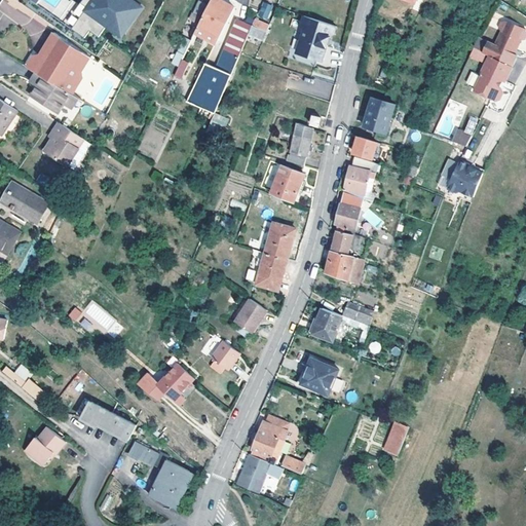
[(34,17),(36,14),(16,0),(0,0),(0,1),(0,10),(36,37),(45,25),(34,17)]
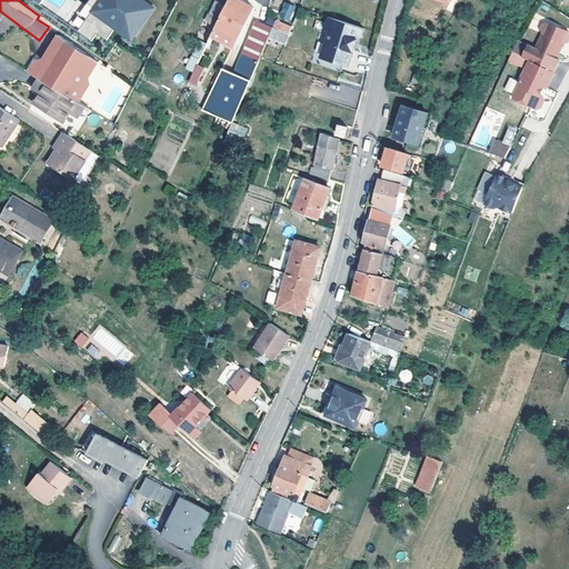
[(96,0),(92,5),(88,1),(71,26),(92,40),(98,32),(107,39),(115,28),(132,39),(146,19),(141,16),(150,3),(145,0),(96,0)]
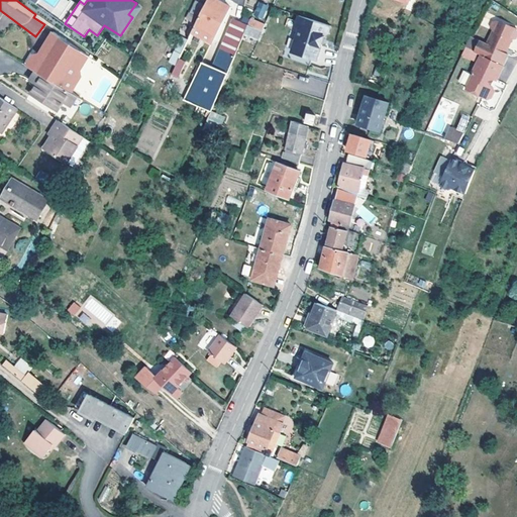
[(215,35),(230,5),(219,0),(208,0),(196,25),(215,35)]
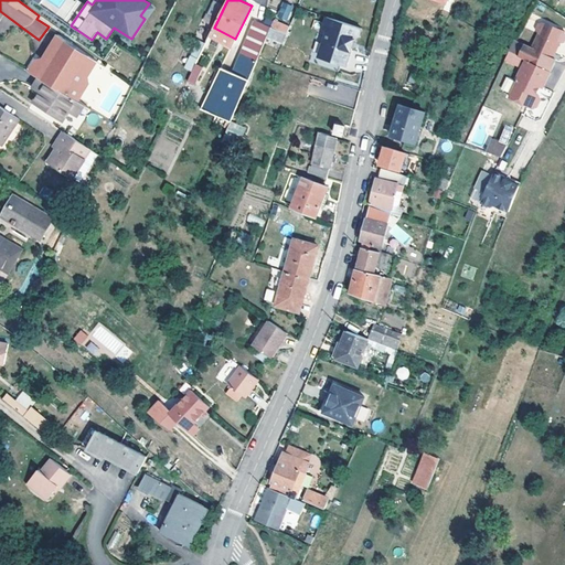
[(286,2),(279,14),(287,19),(292,7),(286,2)]
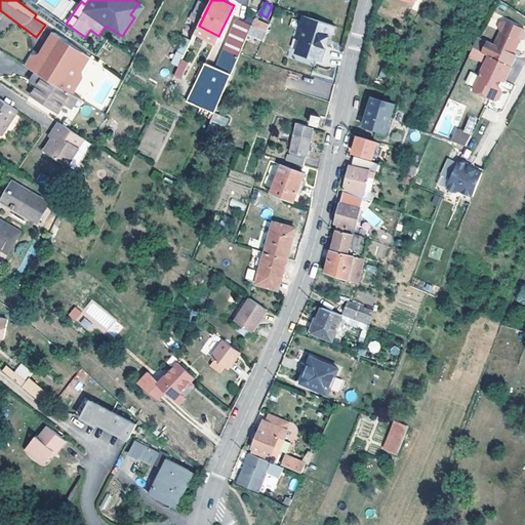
[(138,3),(130,14),(134,17),(143,6),(138,3)]
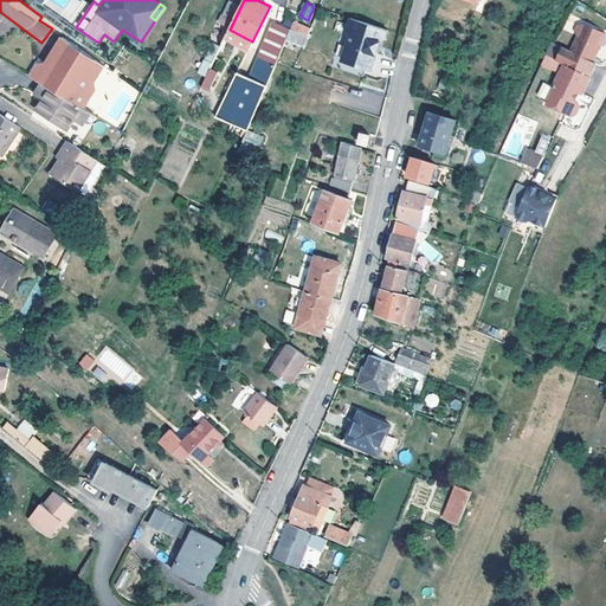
[(386,28),(348,17),(345,30),(349,31),(341,58),(365,66),(369,68),(375,49),(373,47),(375,39),(379,40),(382,38),(386,28)]
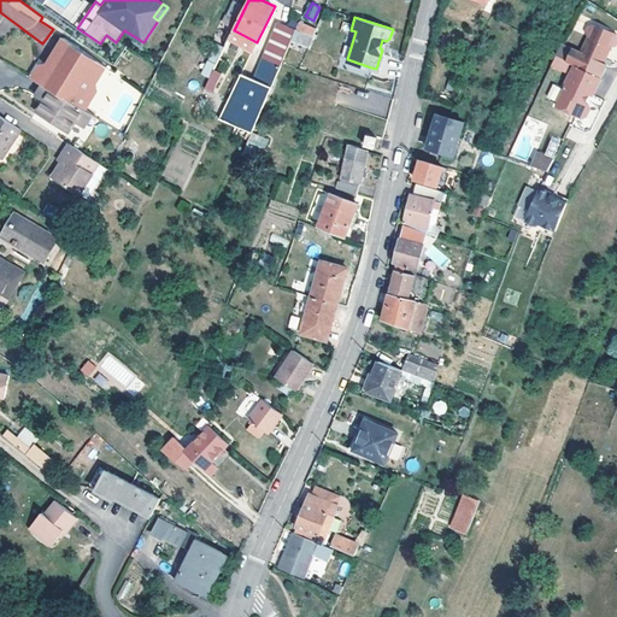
[(281,65),(297,29),(280,21),(264,58),(281,65)]
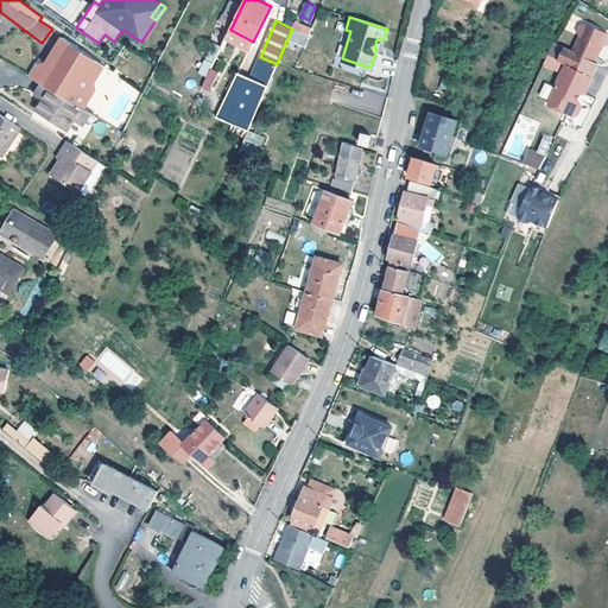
[(312,30),(296,21),(292,29),(309,36),(312,30)]
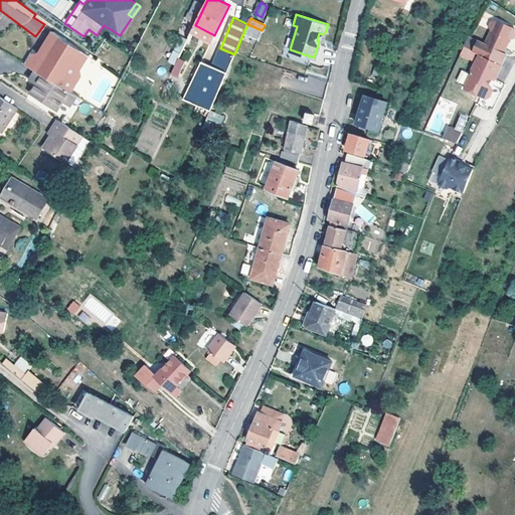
[(480,41),(474,50),(502,64),(508,54),(505,53),(510,44),(507,43),(509,39),(512,40),(514,39),(514,29),(497,20),(493,21),(489,27),(491,33),(486,44),(480,41)]
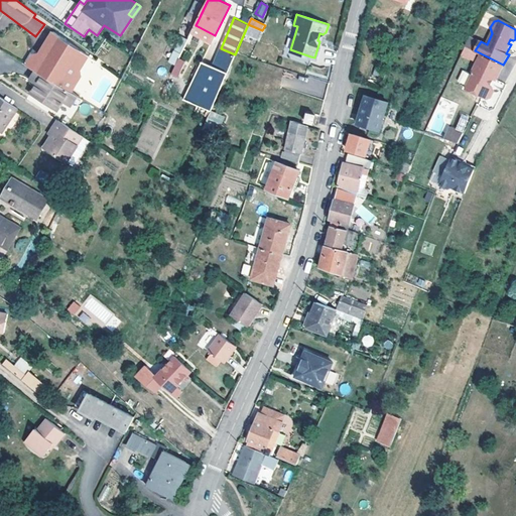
[(290,49),(297,26),(293,25),(289,27),(279,54),(307,63),(310,56),(290,49)]
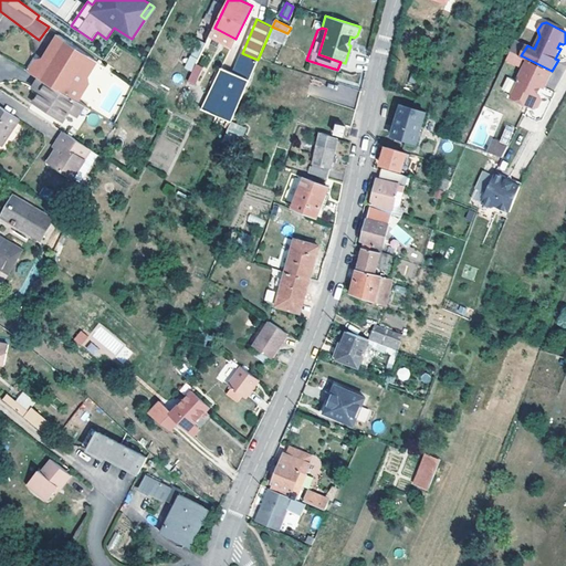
[(88,79),(97,63),(60,37),(45,60),(34,76),(40,80),(74,102),(88,79)]
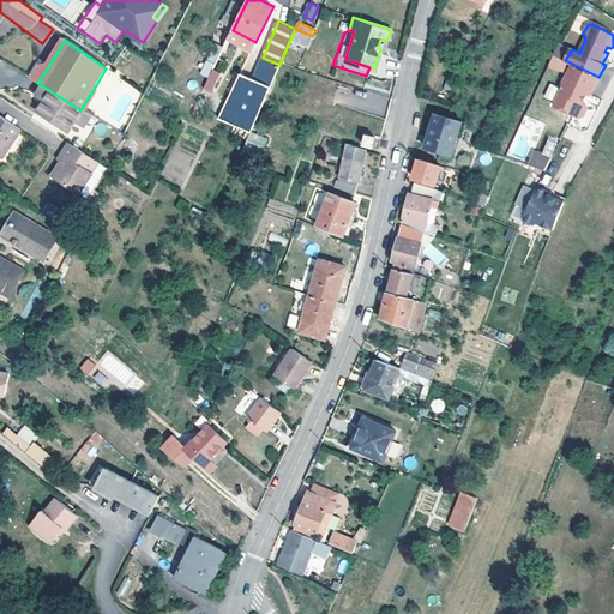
[(280,65),(263,58),(254,79),(241,73),(220,118),(252,132),(280,65)]
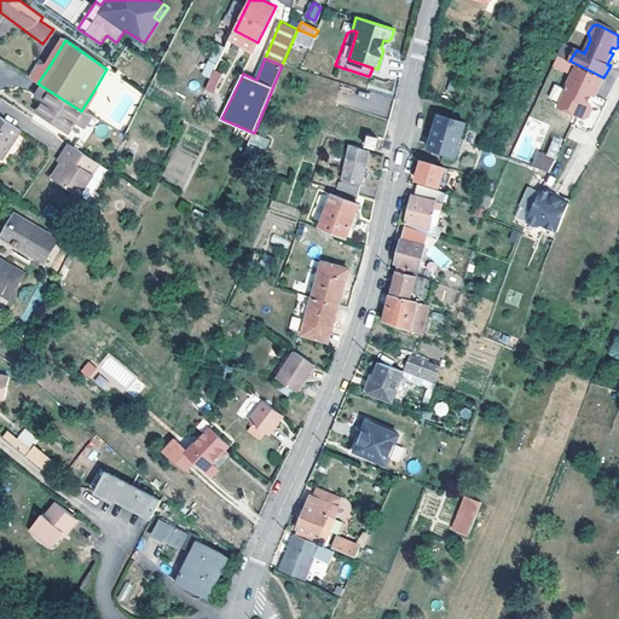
[(33,80),(38,84),(50,65),(41,68),(33,80)]
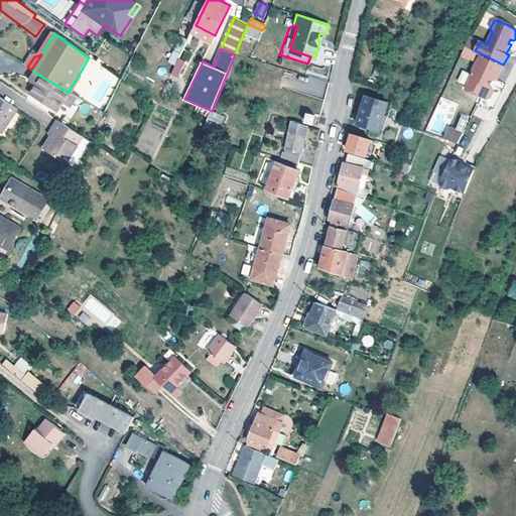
[(466,89),(487,99),(490,98),(493,91),(492,88),(490,87),(494,80),(496,81),(504,65),(503,65),(482,54),(474,70),(475,70),(466,89)]
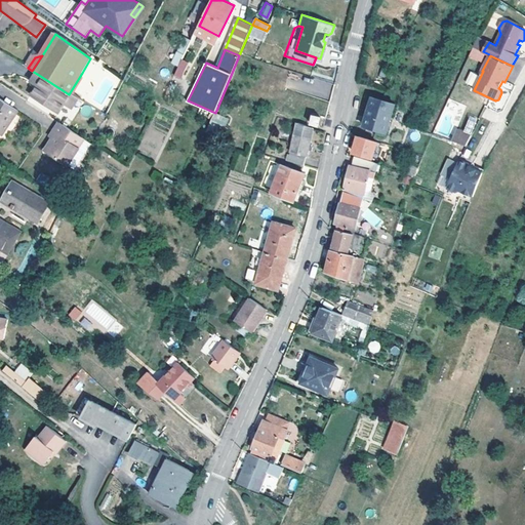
[(182,77),(190,62),(183,58),(175,74),(182,77)]
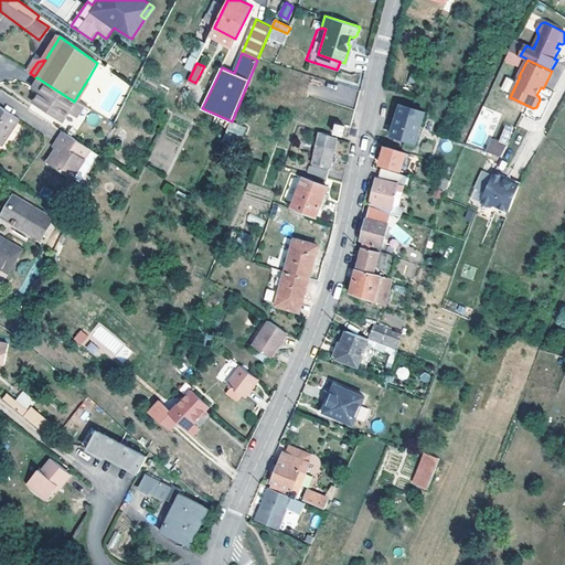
[(88,78),(74,102),(78,104),(88,87),(88,78)]
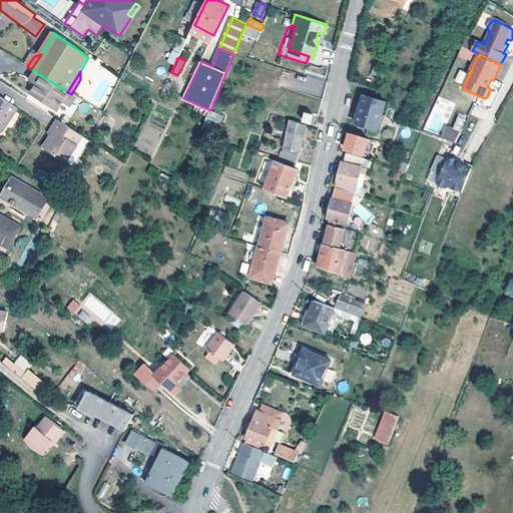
[(463,83),(466,73),(458,71),(456,81),(463,83)]
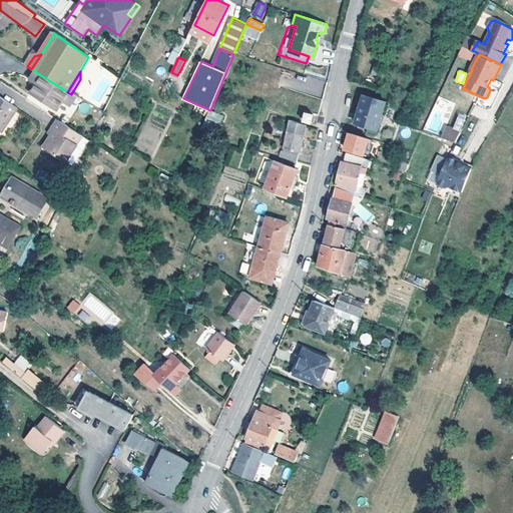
[(67,92),(36,72),(31,81),(37,85),(31,93),(58,111),(63,102),(70,106),(76,98),(71,94),(67,92)]
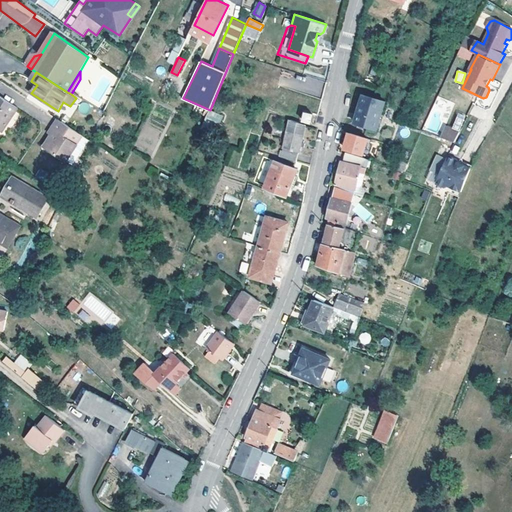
[(362,94),(358,110),(380,117),(385,101),(362,94)]
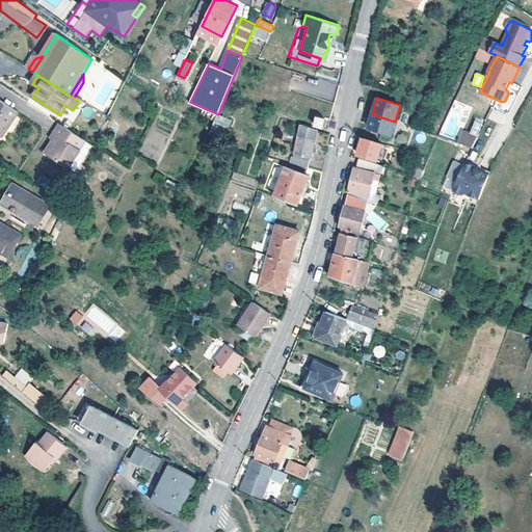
[(464,124),(472,107),(454,99),(440,133),(453,139),(460,123),(464,124)]
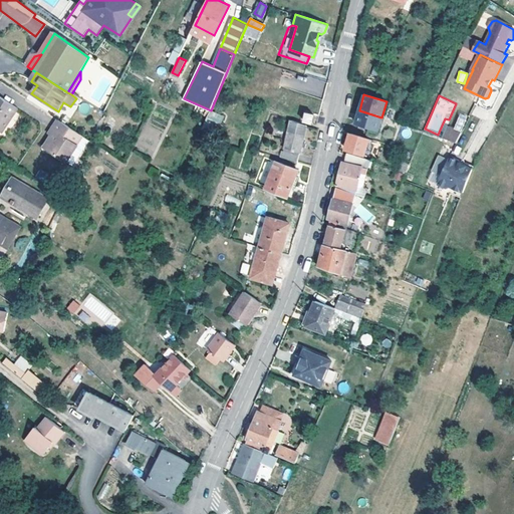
[(0,123),(3,126),(16,107),(0,96),(0,123)]
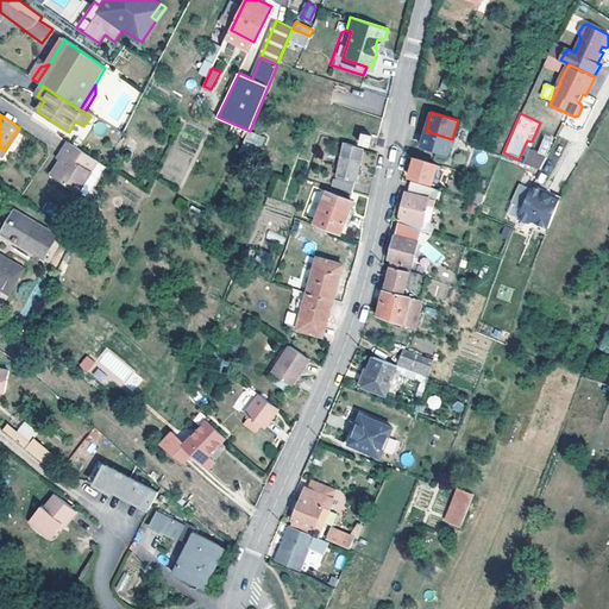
[(250,131),(242,148),(257,155),(264,137),(250,131)]
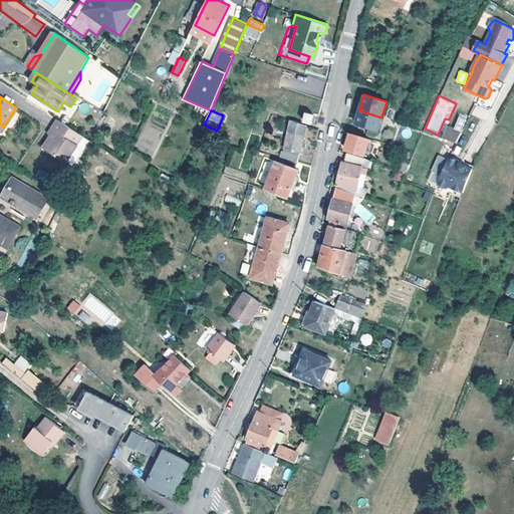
[(378,130),(381,117),(359,110),(355,122),(378,130)]
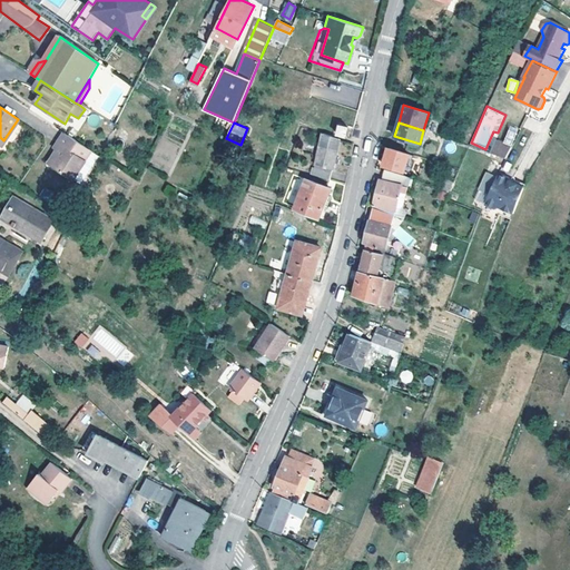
[(341,125),(338,134),(346,136),(349,127),(341,125)]
